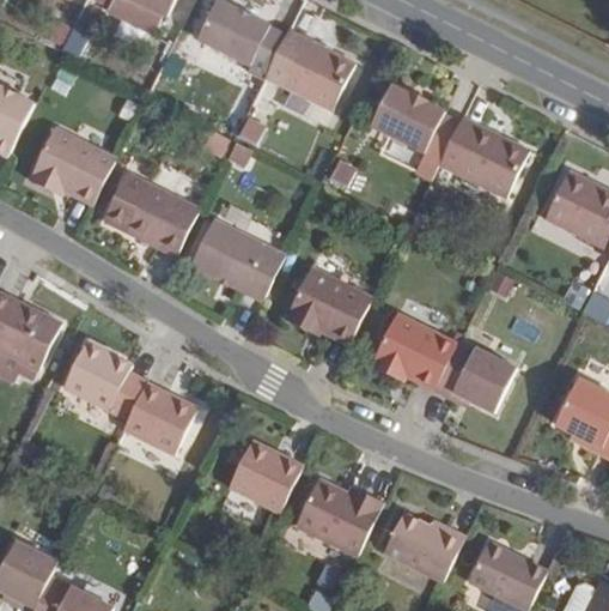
[(101,0),(108,4),(105,8),(153,31),(162,14),(166,16),(174,0),(101,0)]
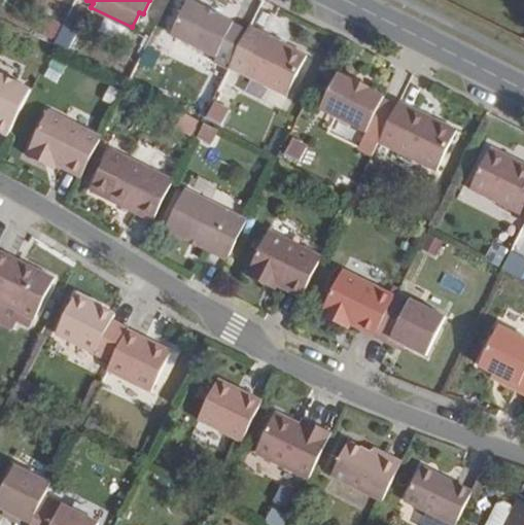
[(185,0),(169,34),(214,56),(215,53),(230,60),(244,32),(230,25),(231,22),(185,0)]
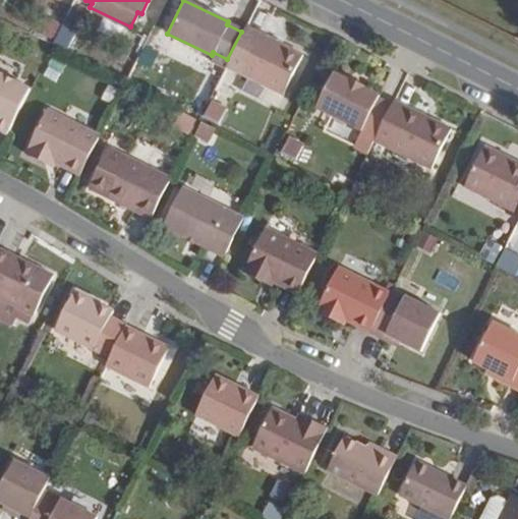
[(227,59),(224,65),(281,94),(300,54),(243,25),(241,32),(227,59)]
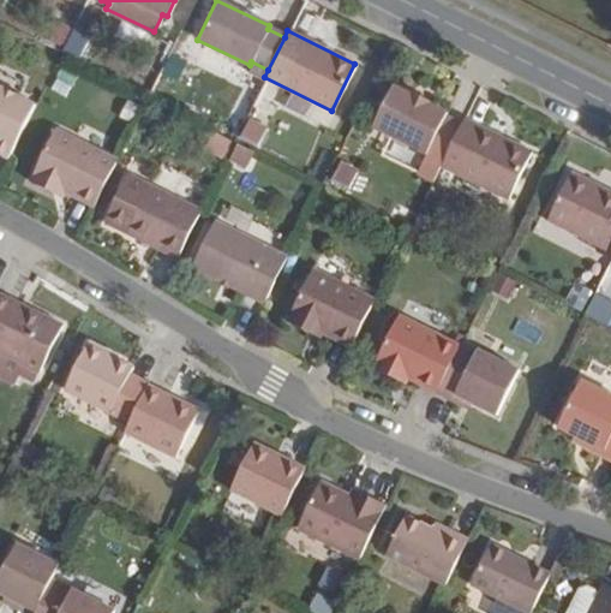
[(390,84),(370,126),(424,153),(413,173),(430,183),(438,165),(459,123),(443,114),(444,112),(426,102),(427,100),(409,91),(409,94),(390,84)]
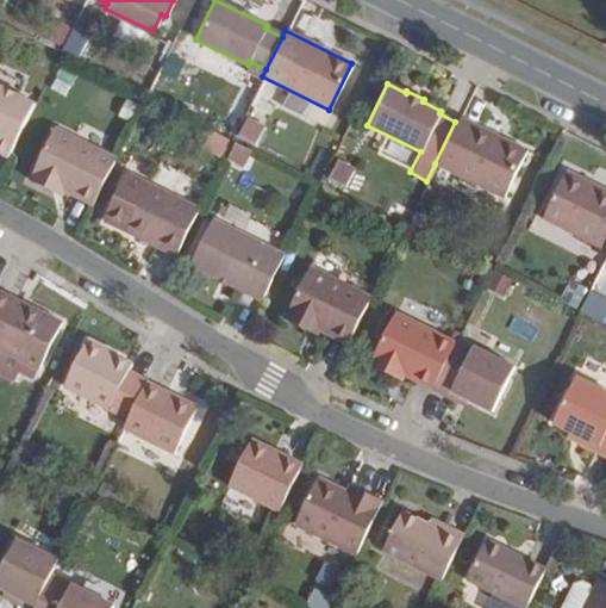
[(0,153),(7,156),(33,103),(0,86),(0,153)]
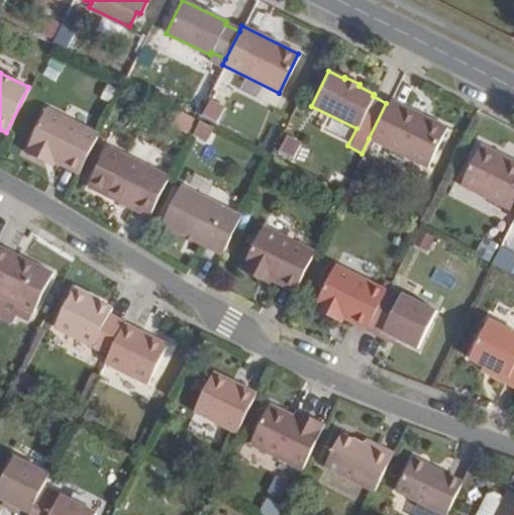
[(204,97),(198,115),(213,121),(220,103),(204,97)]
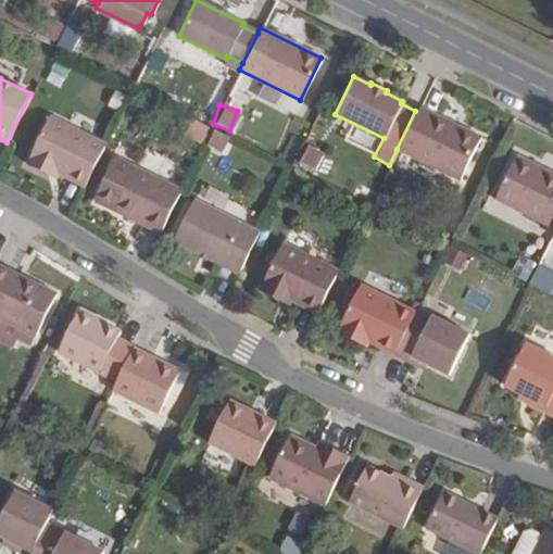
[(415,111),(397,149),(457,179),(478,137),(417,106),(415,111)]
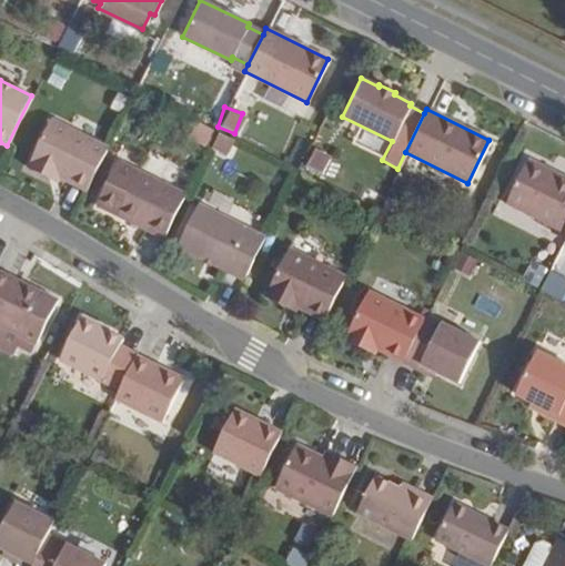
[(84,189),(107,145),(50,118),(26,167),(46,177),(48,171),(58,175),(84,189)]
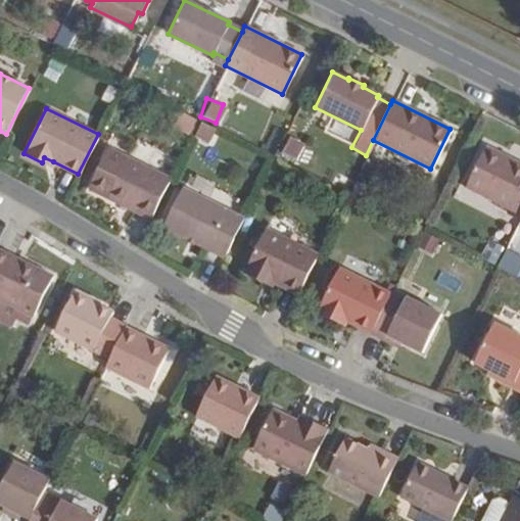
[(187,132),(193,116),(176,109),(170,126),(187,132)]
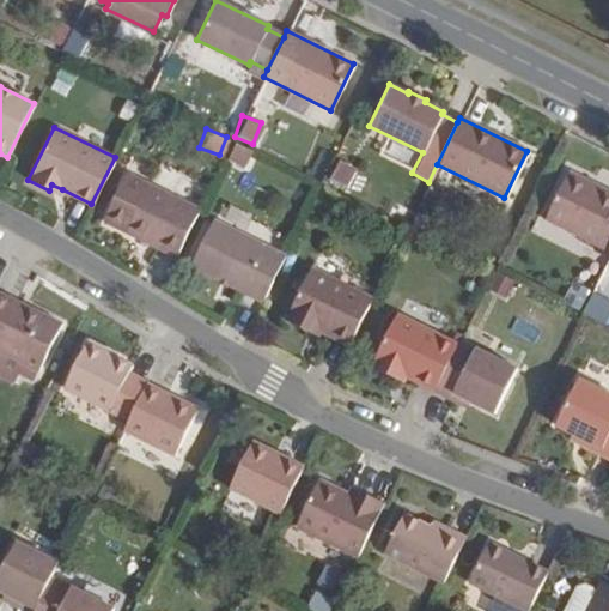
[(235,143),(227,158),(243,167),(251,150),(235,143)]
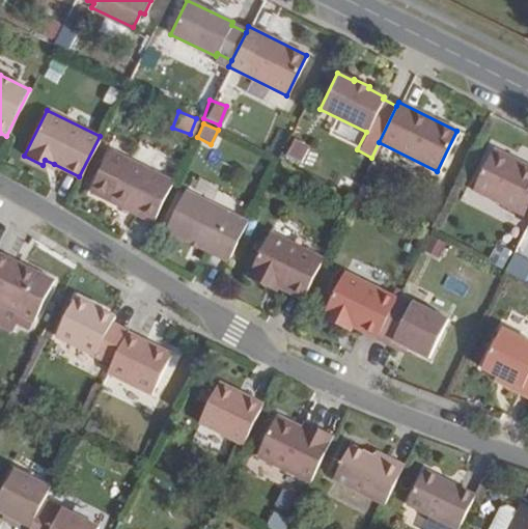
[(292,140),(284,155),(299,162),(306,147),(292,140)]
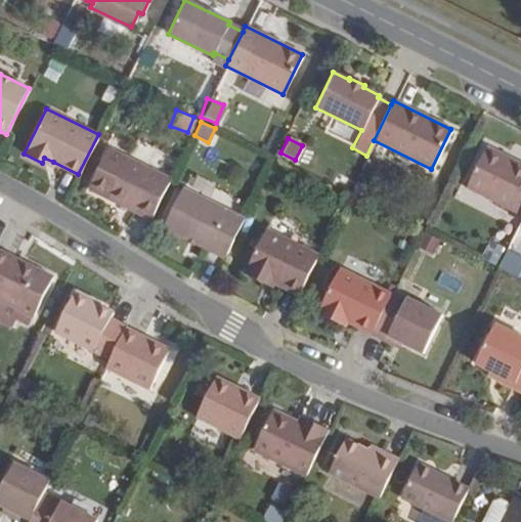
[(520,163),(485,145),(465,186),(520,214),(520,163)]
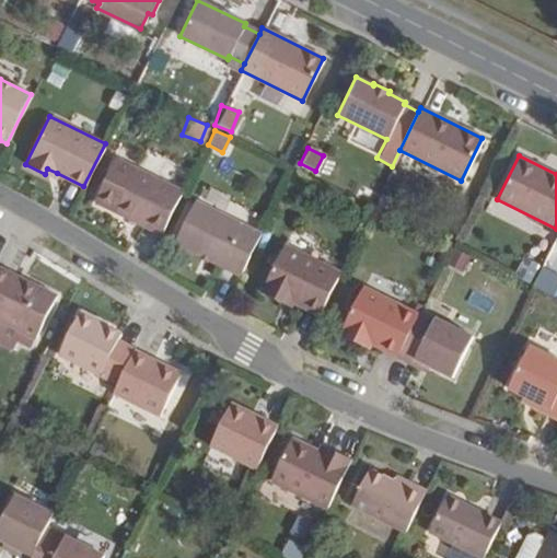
[(94,201),(160,233),(181,190),(116,158),(94,201)]
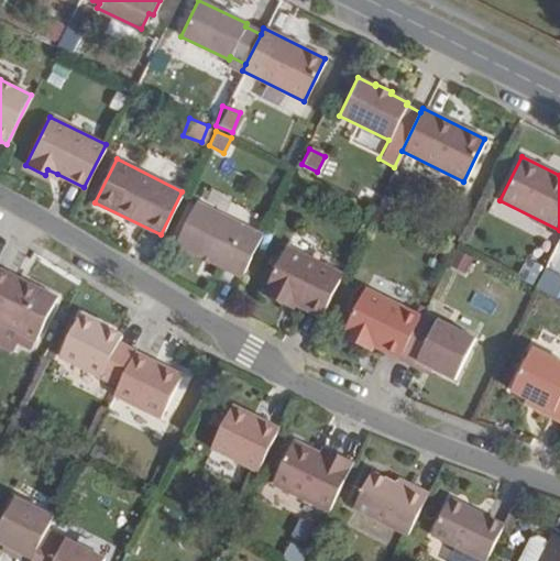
[(47,169),(45,175),(55,179),(57,174),(47,169)]
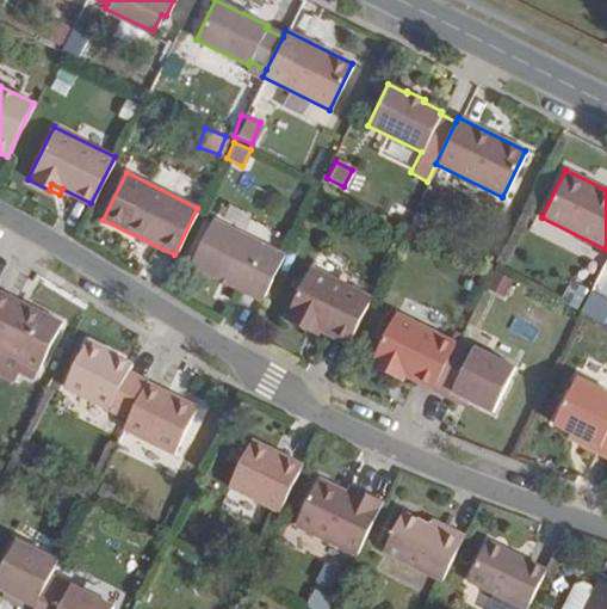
[(217,220),(242,225),(247,208),(221,203),(217,220)]
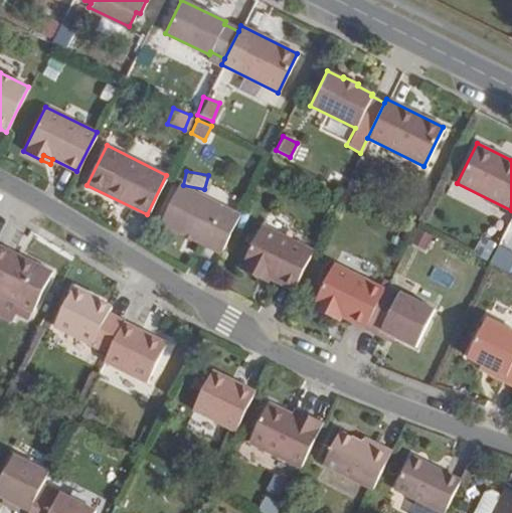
[(158,223),(218,253),(238,214),(177,185),(158,223)]
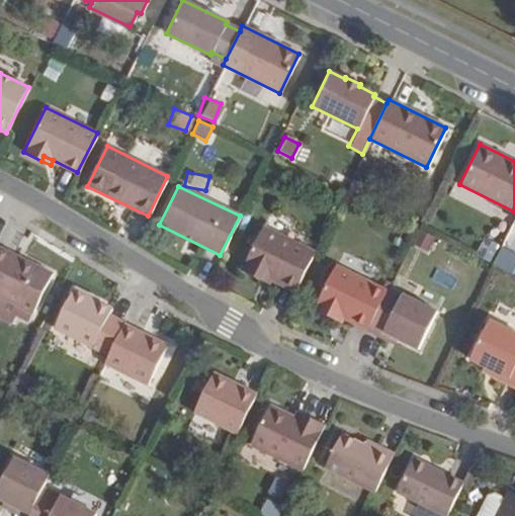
[(293,291),(313,252),(262,226),(240,270),(258,279),(260,274),(269,279),(293,291)]
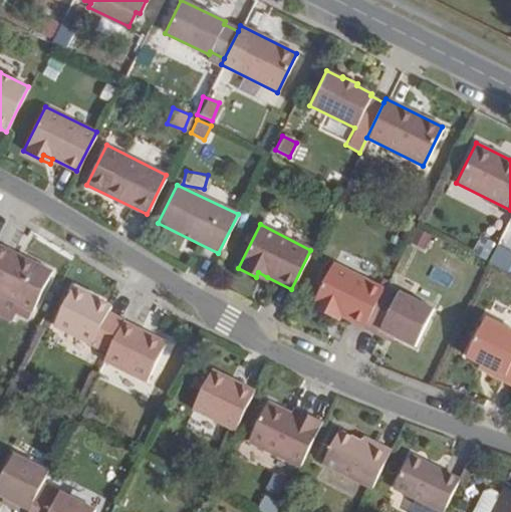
[(510,248),(494,241),(485,261),(505,270),(510,256),(510,248)]
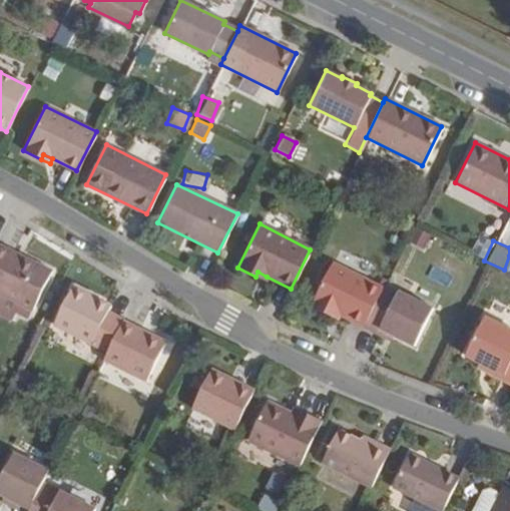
[(50,269),(0,243),(0,294),(30,309),(50,269)]
